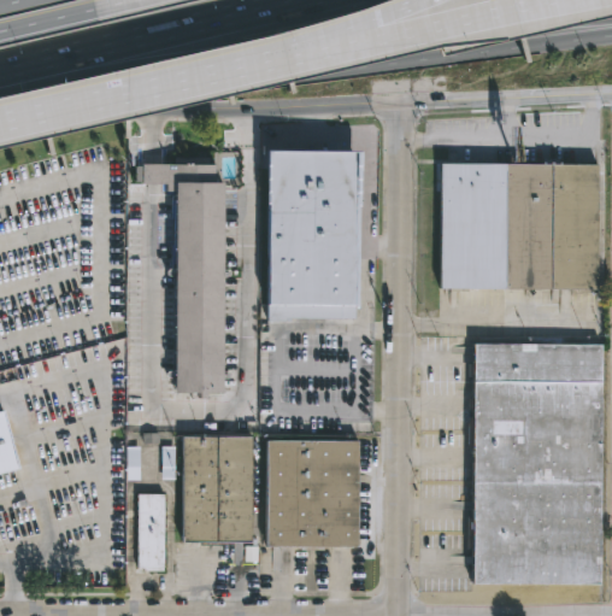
[(363,148),(362,316),(293,316),(293,320),(274,320),(274,303),(270,303),(270,201),(268,148),(363,148)]
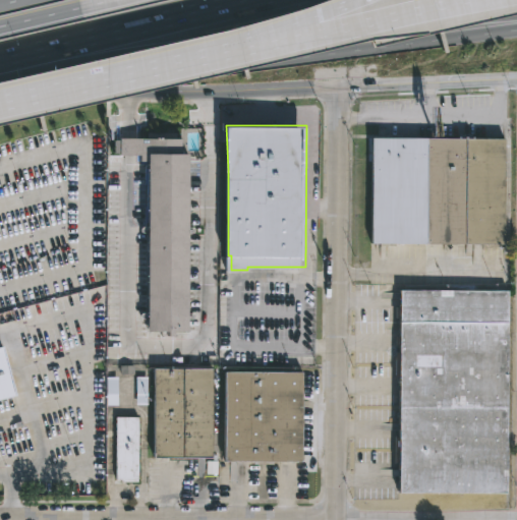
[(376,244),(371,244),(372,137),(508,138),(507,245),(376,244)]
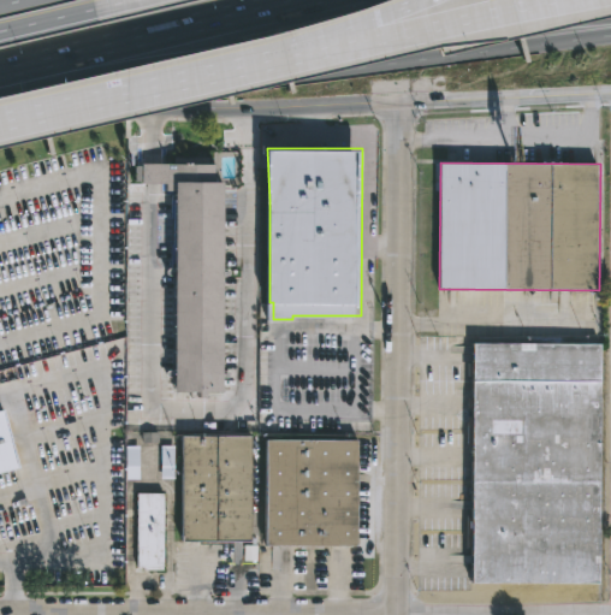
[(220,164),(220,183),(225,183),(224,394),(206,394),(206,400),(197,400),(197,394),(177,394),(178,191),(171,190),(171,183),(156,183),(148,183),(148,164),(156,164),(220,164)]
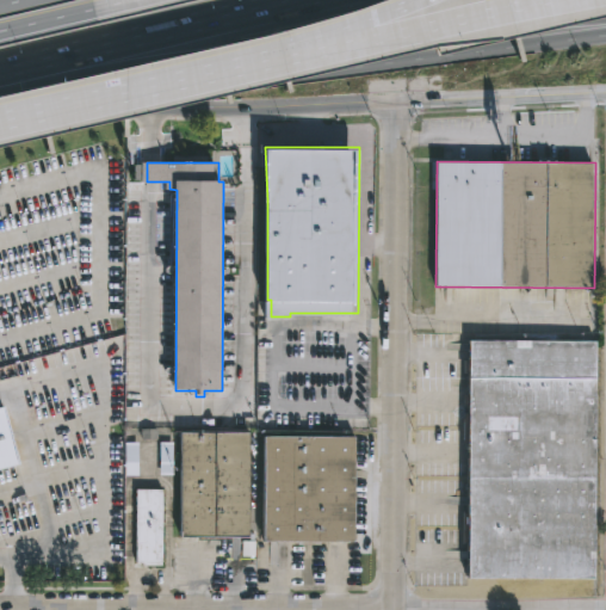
[(471,579),(467,579),(468,340),(597,342),(595,580),(471,579)]
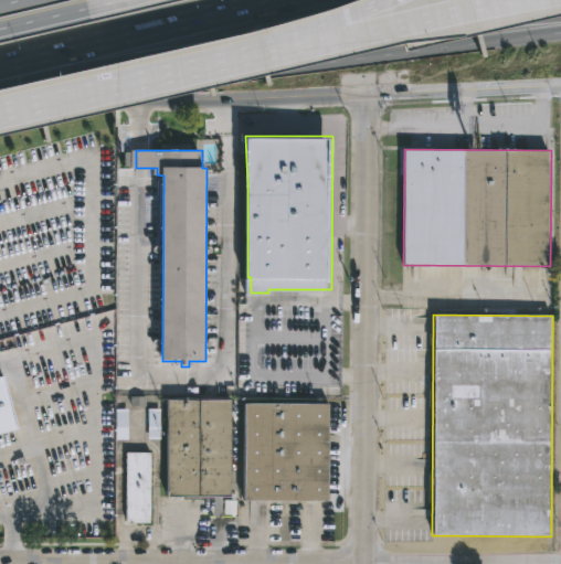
[(0,373),(7,372),(21,426),(0,432),(0,373)]
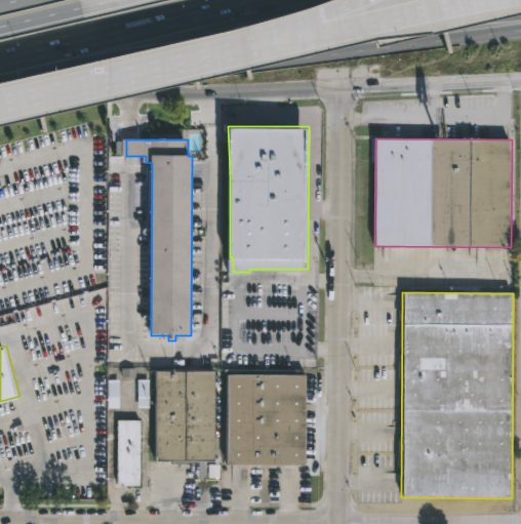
[(196,462),(157,462),(157,371),(216,372),(216,462),(196,462)]
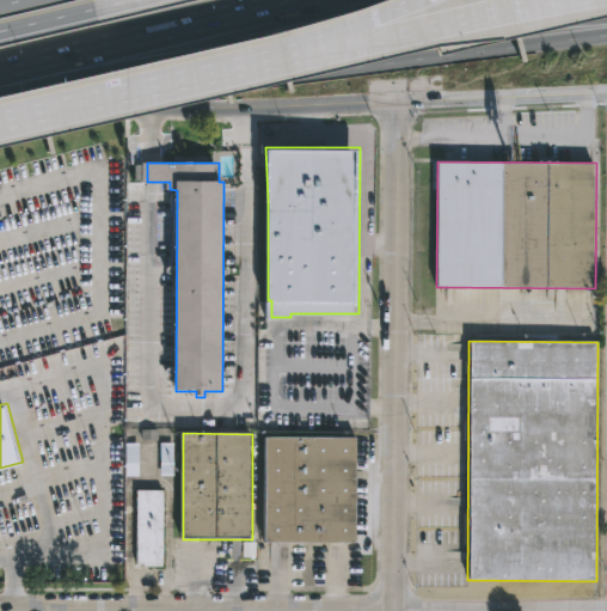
[(354,545),(263,544),(264,438),(356,438),(354,545)]
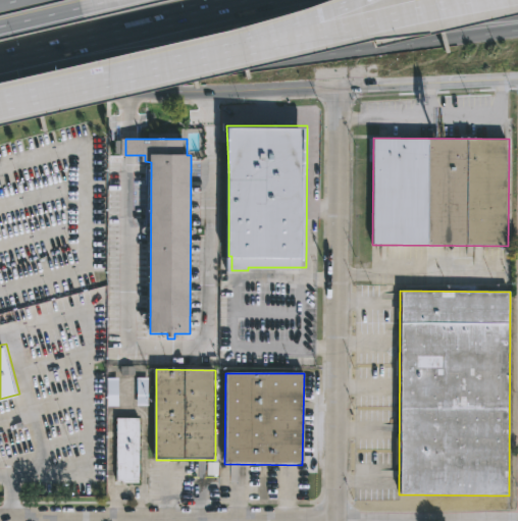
[(150,406),(139,406),(139,377),(150,377),(150,406)]
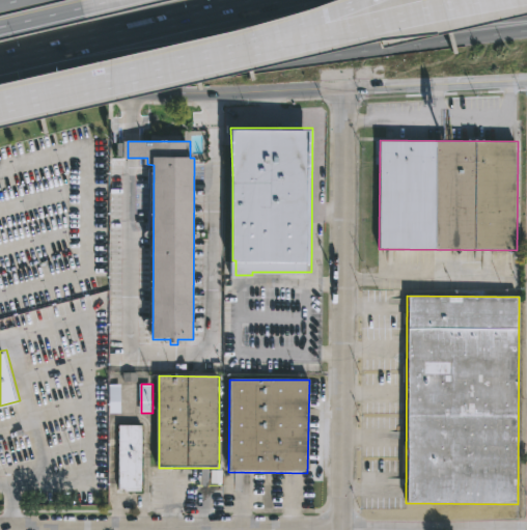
[(122,412),(122,394),(120,394),(120,385),(113,385),(113,412),(122,412)]
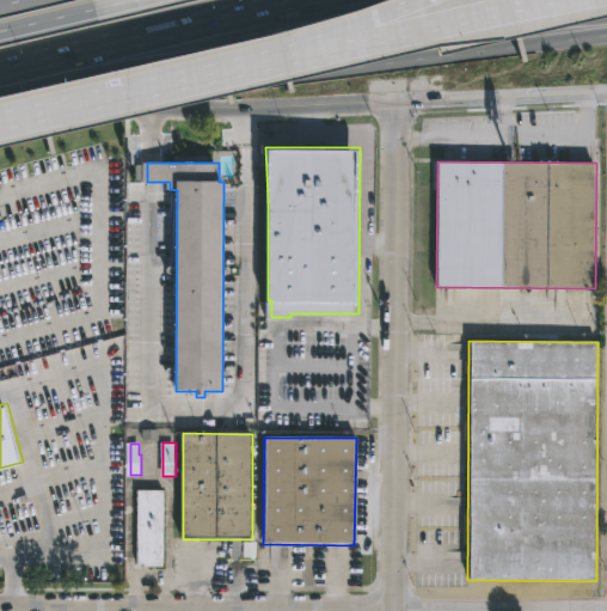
[(165,563),(139,563),(139,489),(165,489),(165,563)]
